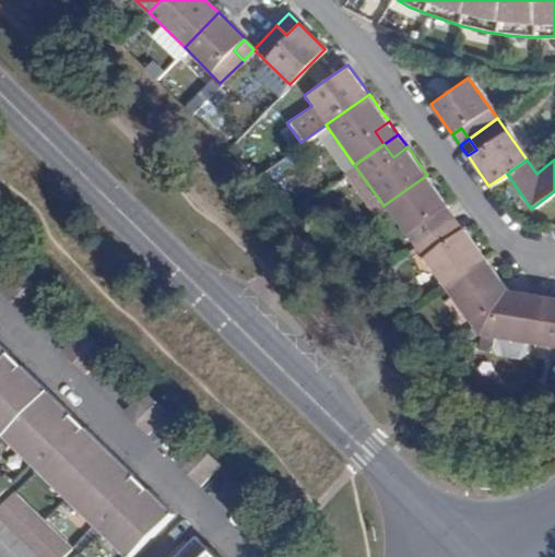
[(384,205),(413,246),(441,226),(433,213),(447,202),(437,188),(427,175),(384,205)]
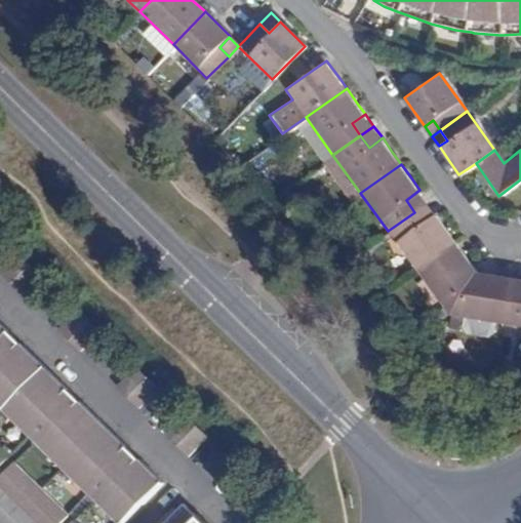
[(406,200),(414,212),(428,202),(419,190),(406,200)]
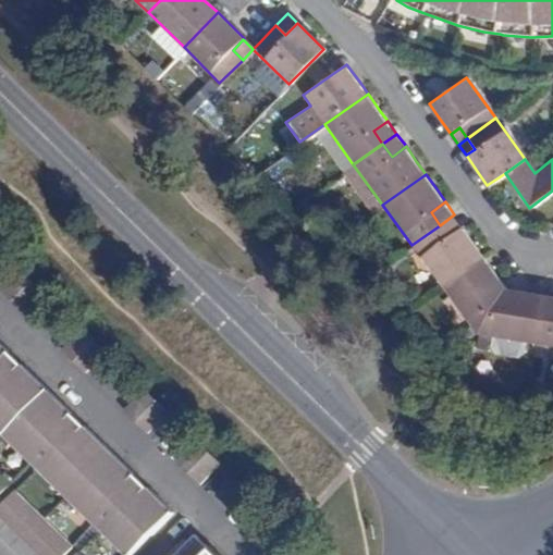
[(447,235),(462,224),(454,214),(440,225),(447,235)]
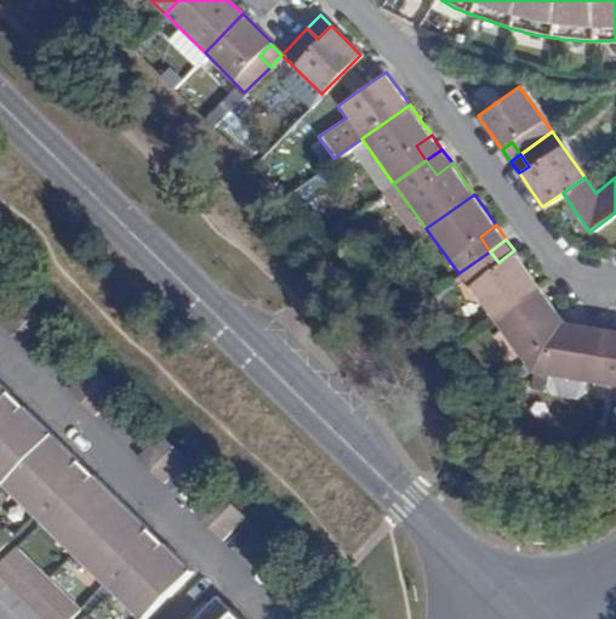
[(458,273),(491,318),(523,296),(539,284),(524,263),(514,250),(498,262),(490,251),(458,273)]
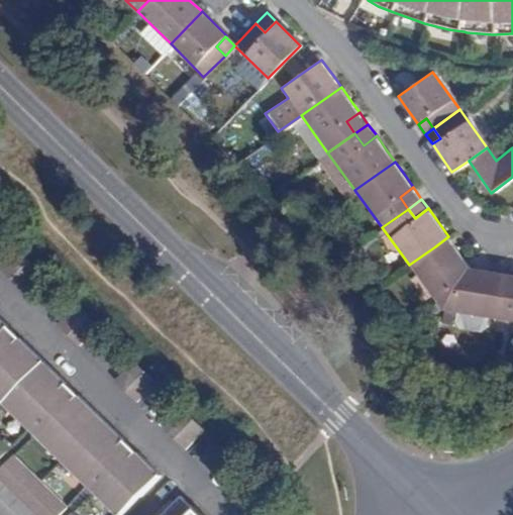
[(443,259),(457,248),(448,236),(435,246),(443,259)]
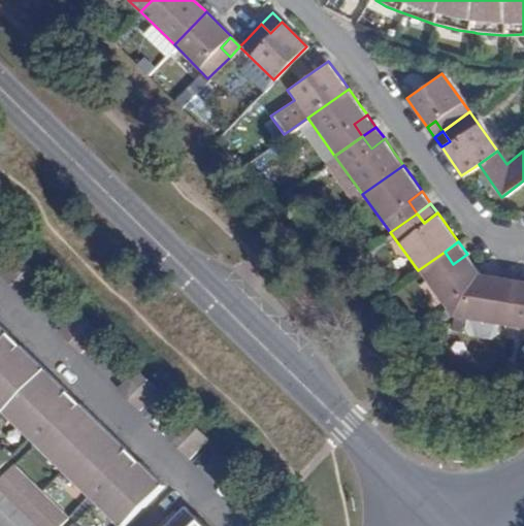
[(418,270),(451,317),(478,273),(471,264),(473,262),(470,258),(467,254),(453,264),(445,252),(418,270)]
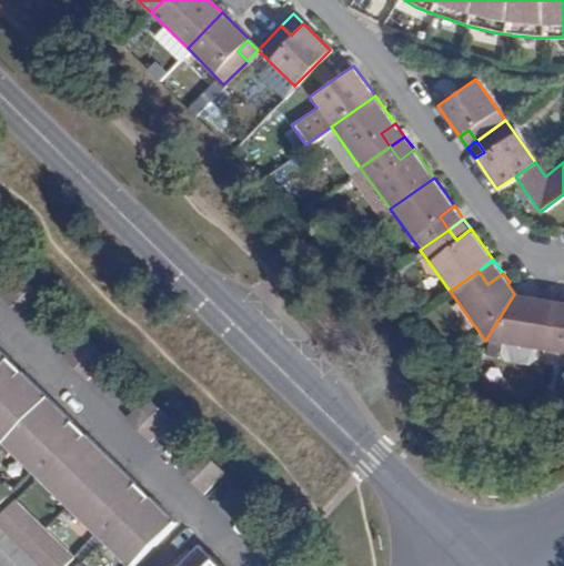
[(485,341),(545,351),(551,314),(534,312),(536,297),(527,295),(514,294),(485,341)]
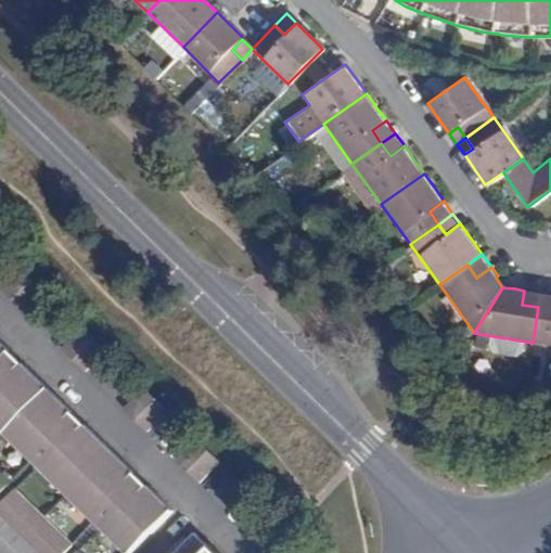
[(522,305),(538,307),(540,293),(524,291),(522,305)]
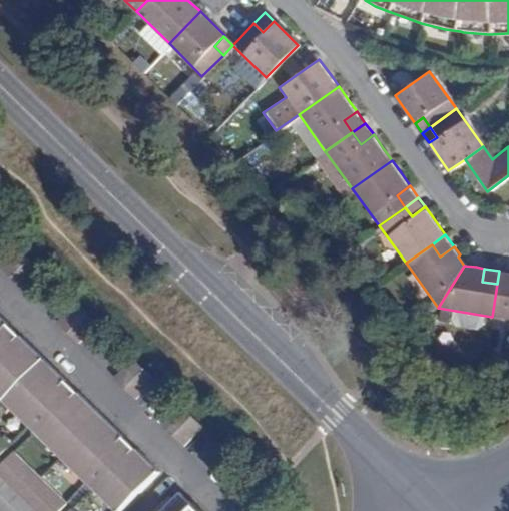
[(508,286),(508,272),(499,271),(497,284),(508,286)]
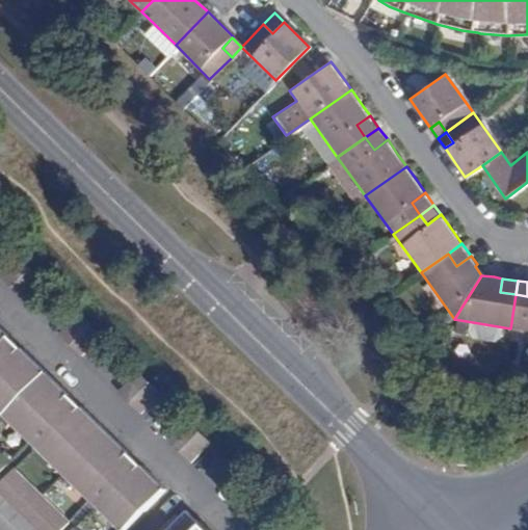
[(527,330),(527,296),(516,294),(510,328),(527,330)]
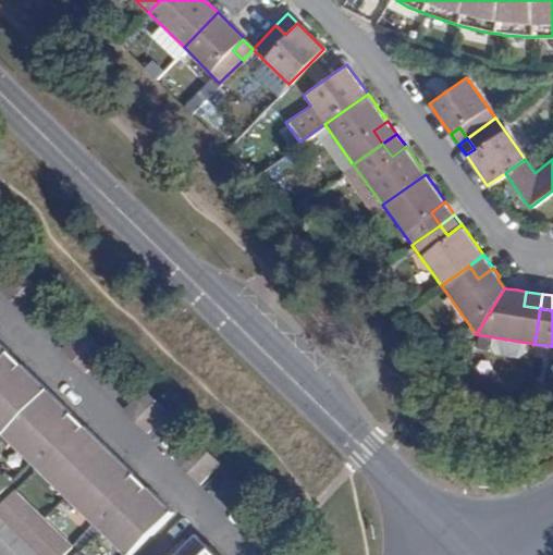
[(0,430),(126,554),(170,510),(145,486),(138,493),(125,481),(133,475),(83,427),(76,433),(64,421),(71,415),(19,364),(12,370),(1,358),(7,352),(0,345),(0,430)]
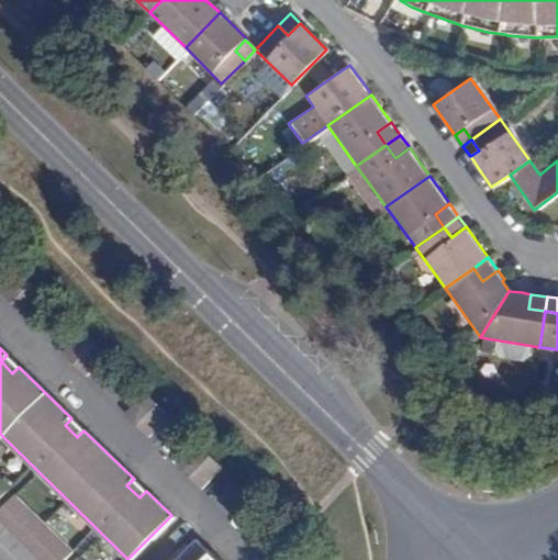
[(11,359),(7,355),(1,361),(12,373),(19,367),(11,359)]
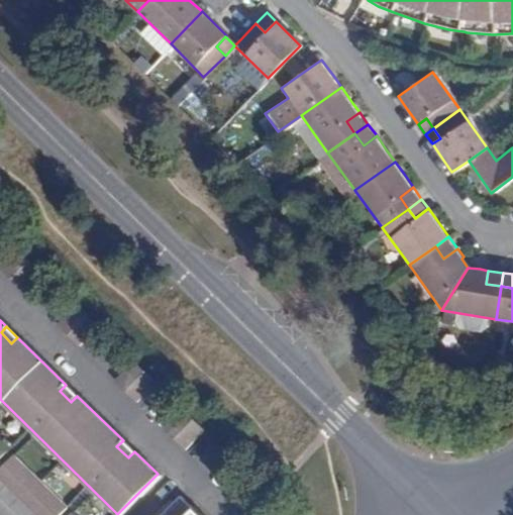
[(71,402),(77,396),(72,391),(66,385),(60,391),(71,402)]
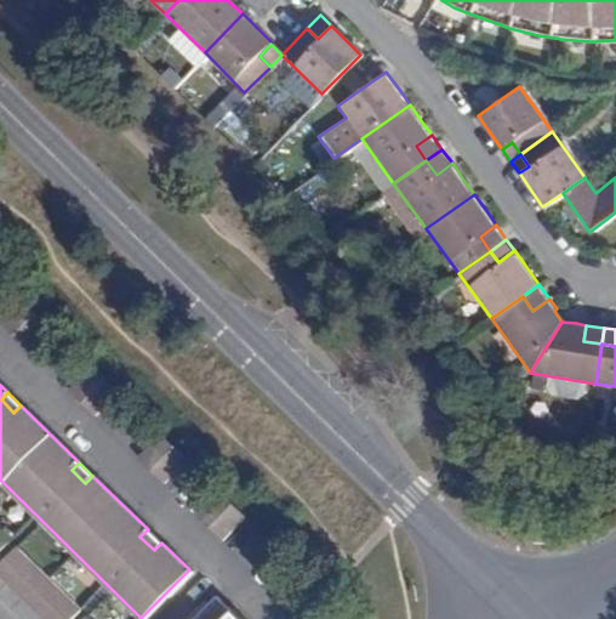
[(154,550),(161,543),(154,537),(148,529),(140,537),(154,550)]
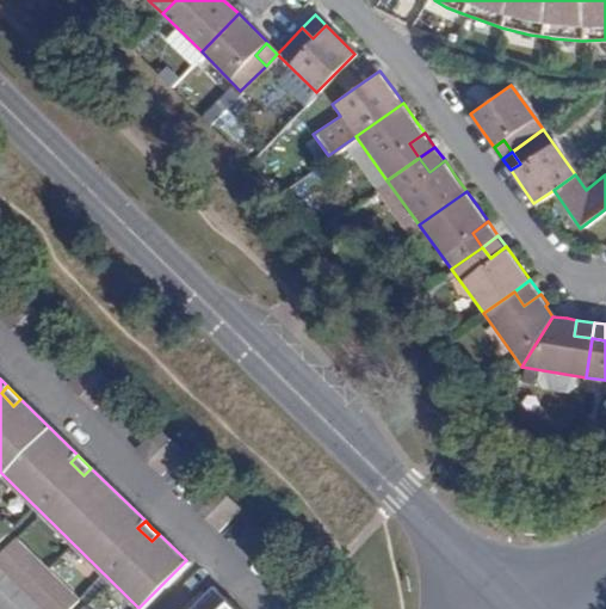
[(0,568),(41,608),(65,608),(76,597),(14,537),(0,552),(0,568)]
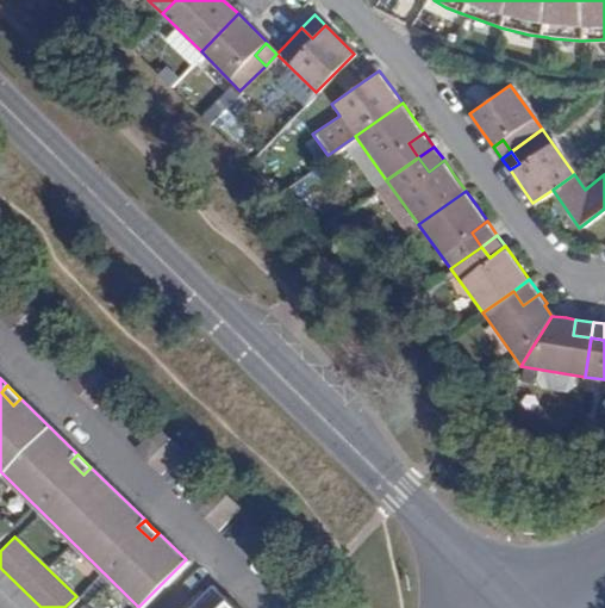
[(219,607),(228,601),(209,584),(185,607),(219,607)]
